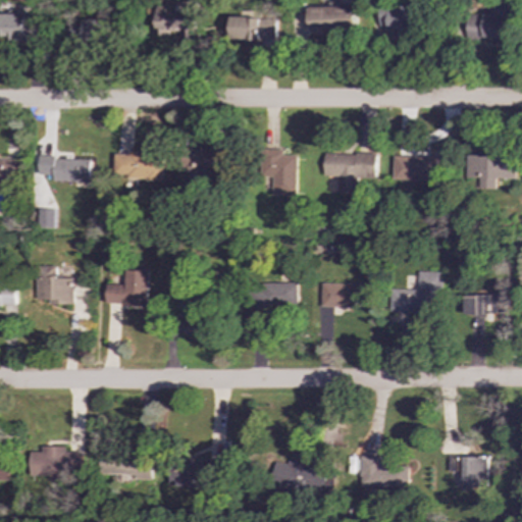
[(156,36),(170,35),(170,31),(181,31),(181,40),(199,40),(198,1),(166,1),(166,8),(156,8),(156,36)]
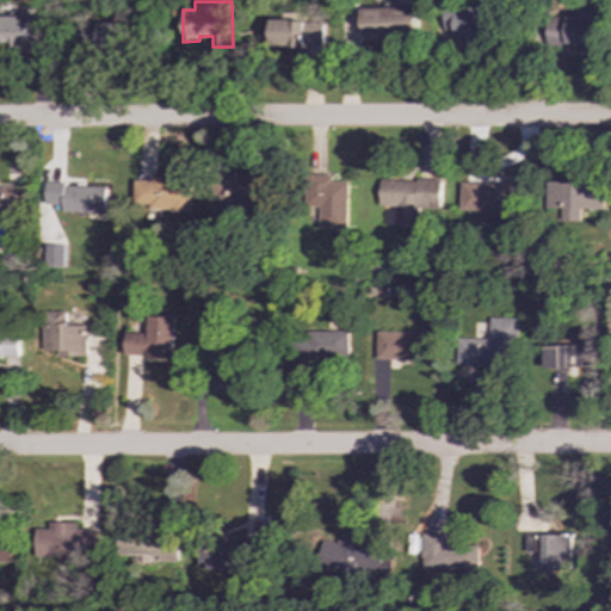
[(419,32),(419,7),(365,8),(366,44),(382,44),(382,34),(419,32)]
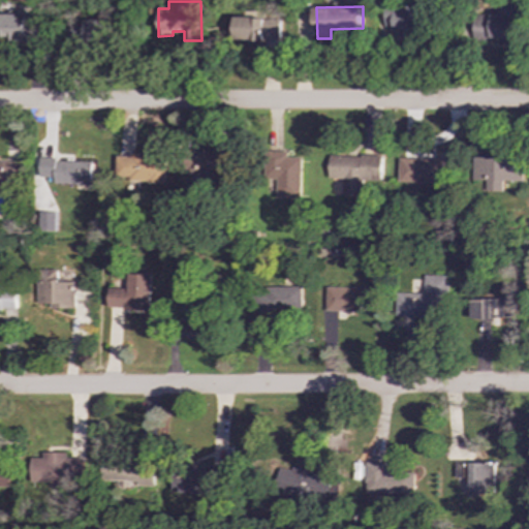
[(379,28),(395,27),(395,37),(424,37),(424,23),(432,23),(432,6),(378,6),(379,28)]
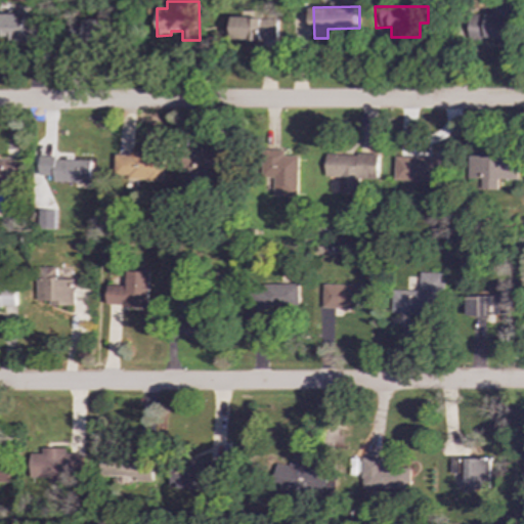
[(0,13),(0,37),(8,37),(8,42),(43,42),(43,26),(32,26),(32,14),(0,13)]
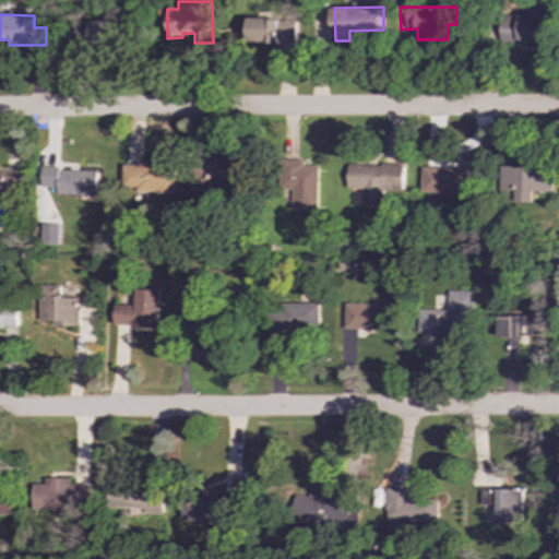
[(502,39),(554,42),(554,18),(502,15),(502,39)]
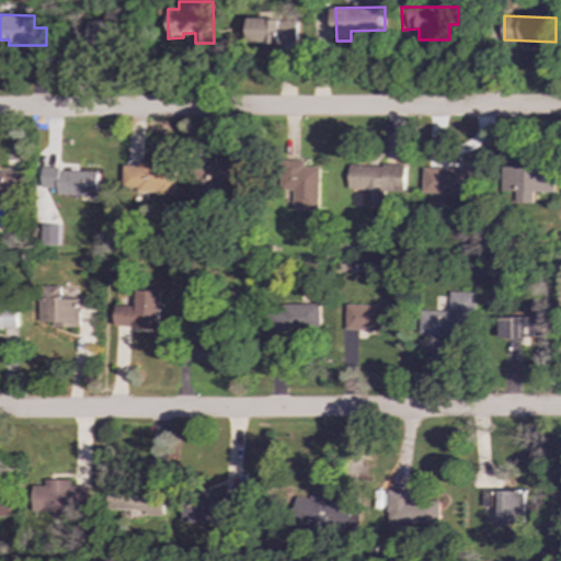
[(299,20),(245,19),(245,42),(298,43),(299,20)]
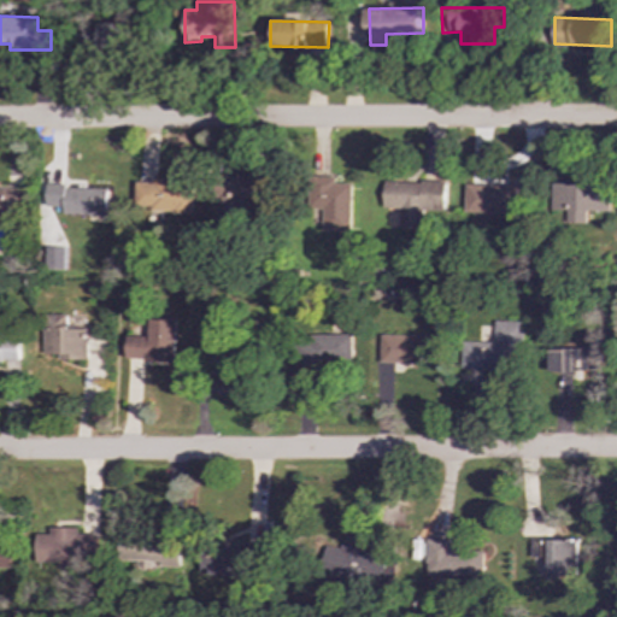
[(135,48),(135,25),(82,24),(82,47),(135,48)]
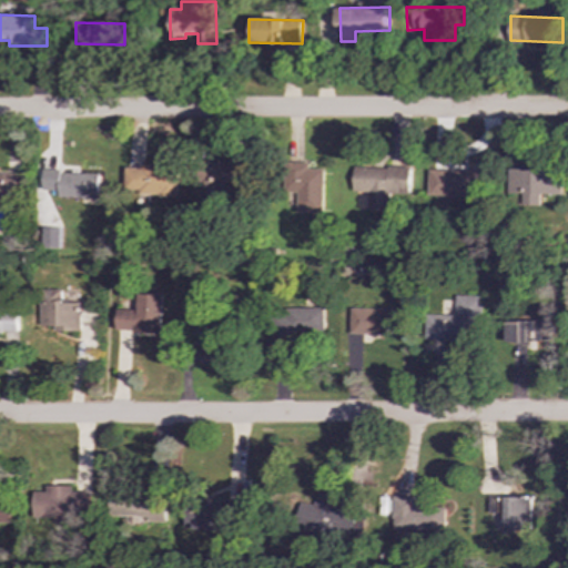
[(325,169),(310,169),(311,163),(293,162),(292,212),(324,212),(325,169)]
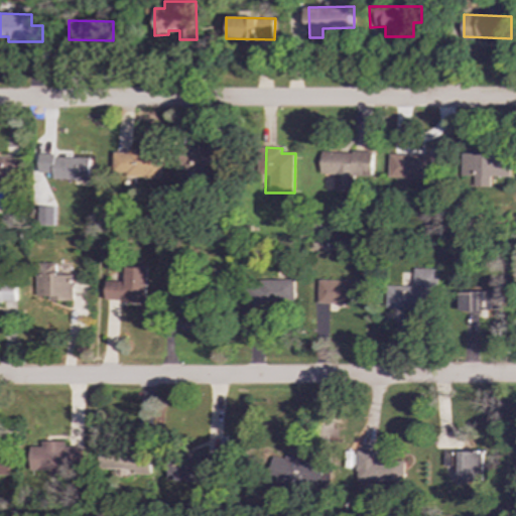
[(161,177),(162,151),(114,150),(113,175),(161,177)]
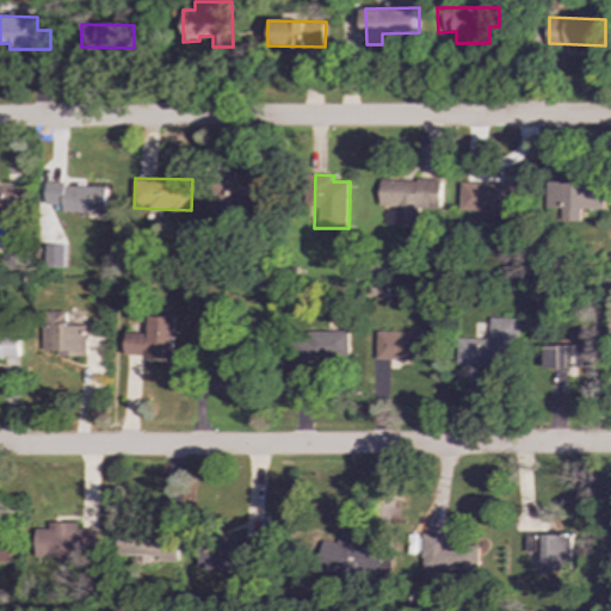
[(442,179),(382,179),(382,226),(420,226),(420,209),(442,209),(442,179)]
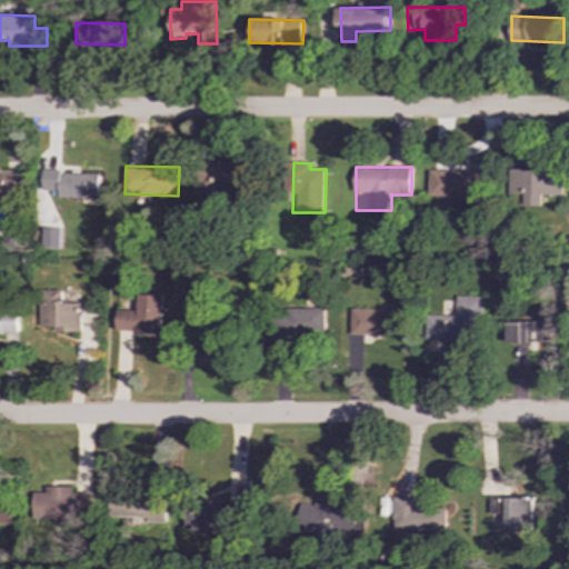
[(430,196),(483,197),(485,171),(430,169),(430,196)]
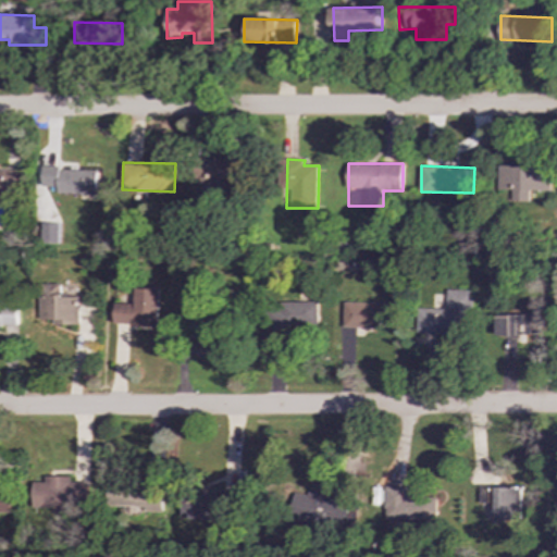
[(530,201),(530,190),(552,190),(552,165),(508,165),(507,200),(530,201)]
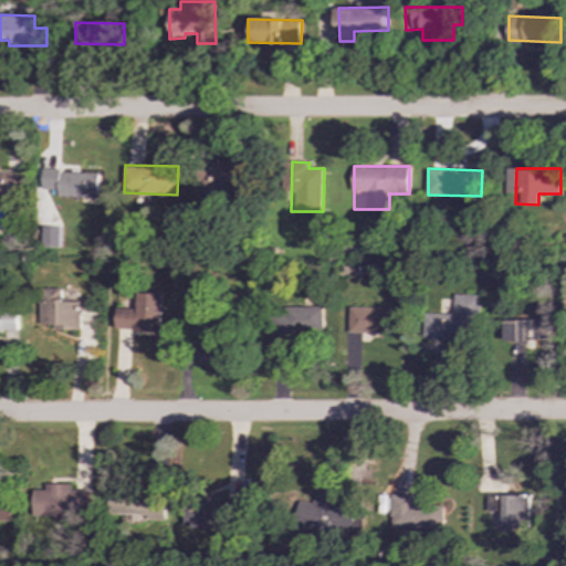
[(98,171),(44,170),(43,189),(59,189),(59,196),(98,197),(98,171)]
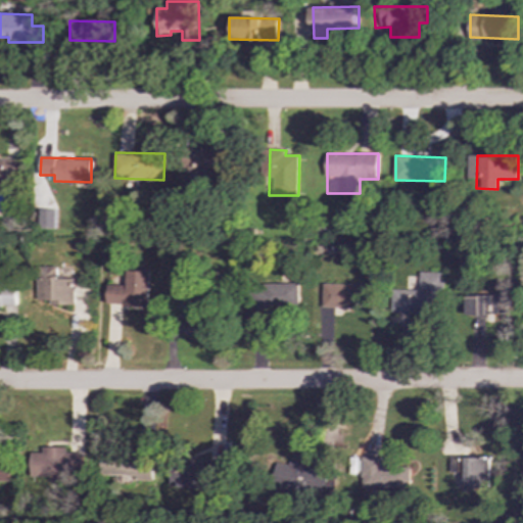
[(0,180),(19,181),(19,159),(0,158),(0,180)]
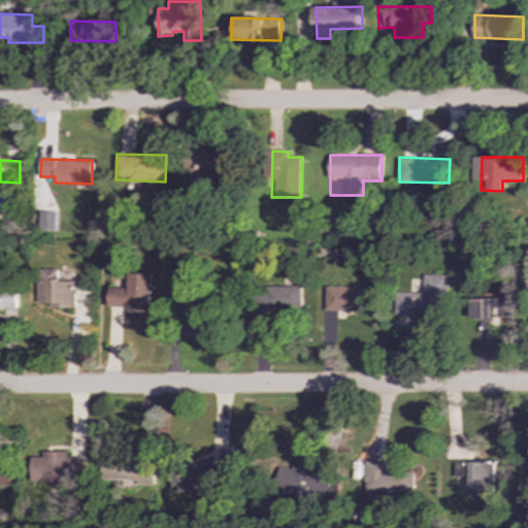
[(56,231),(56,211),(39,210),(39,230),(56,231)]
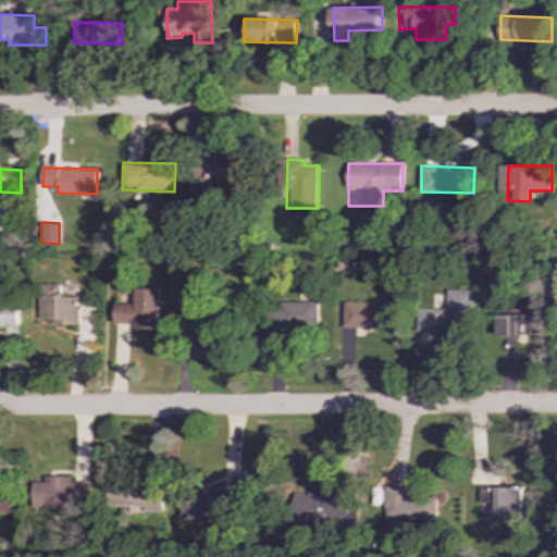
[(79,324),(79,296),(61,297),(61,283),(39,284),(39,320),(52,320),(52,324),(79,324)]
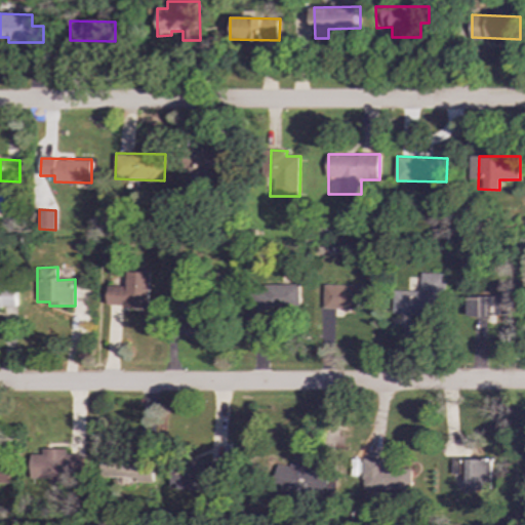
[(150,273),(127,272),(127,287),(108,286),(107,307),(149,308),(150,273)]
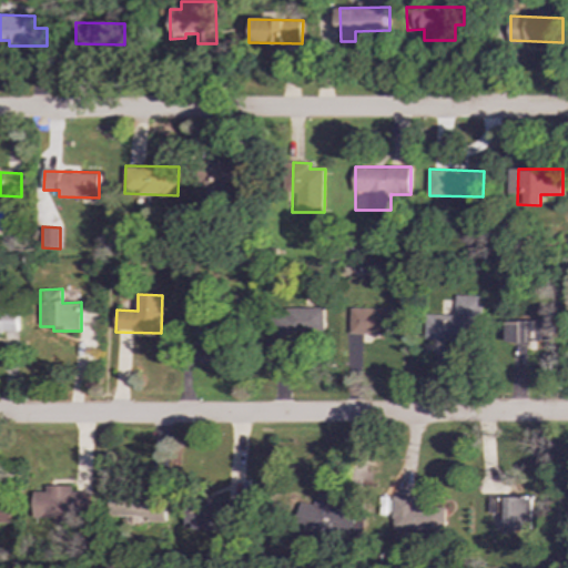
[(482,296),(456,295),(455,315),(426,315),(425,340),(480,341),(482,296)]
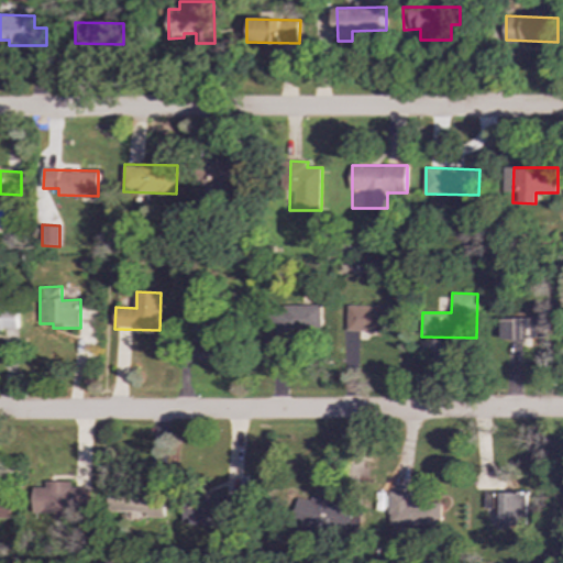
[(0,329),(17,330),(18,304),(0,302),(0,329)]
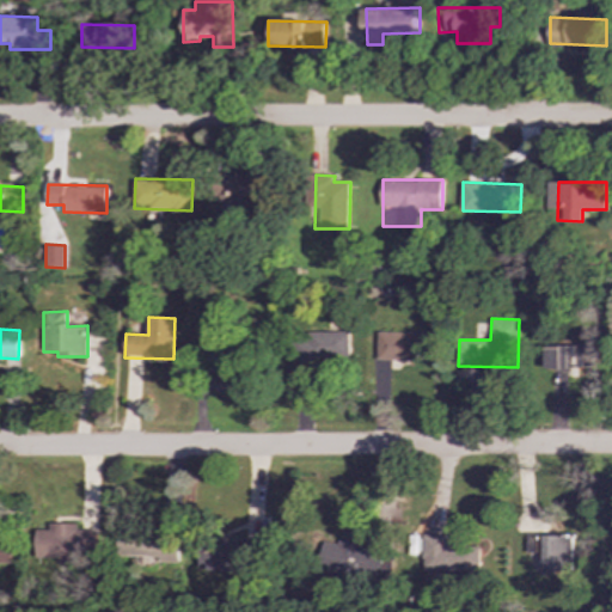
[(378,360),(432,361),(433,334),(379,331),(378,360)]
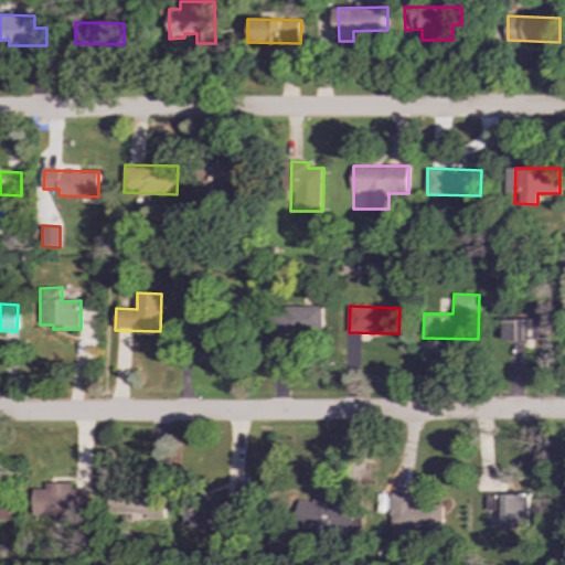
[(548,319),(501,319),(501,340),(547,341),(548,319)]
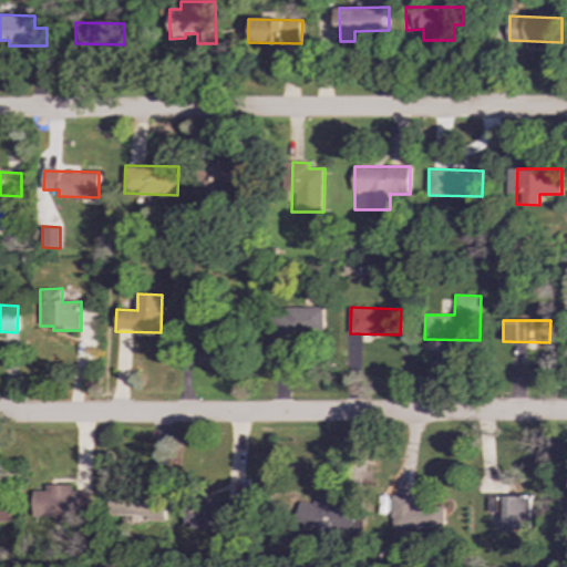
[(90,491),(71,491),(72,485),(45,484),(44,491),(33,491),(33,517),(51,517),(50,522),(63,523),(63,514),(89,514),(90,491)]
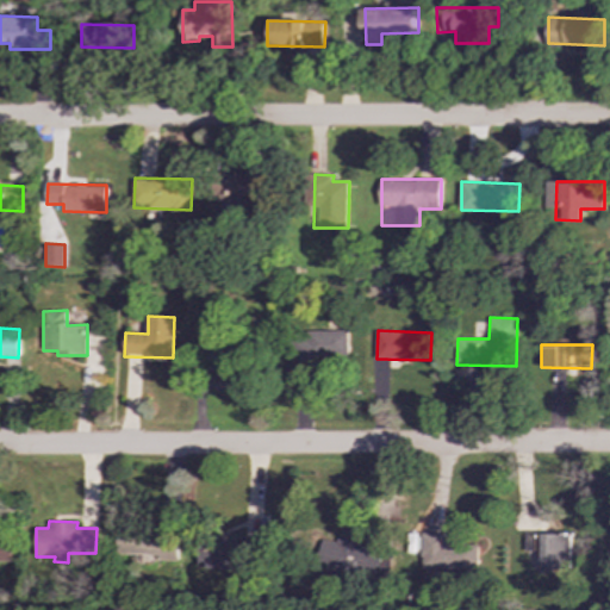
[(178,558),(178,531),(128,529),(126,556),(178,558)]
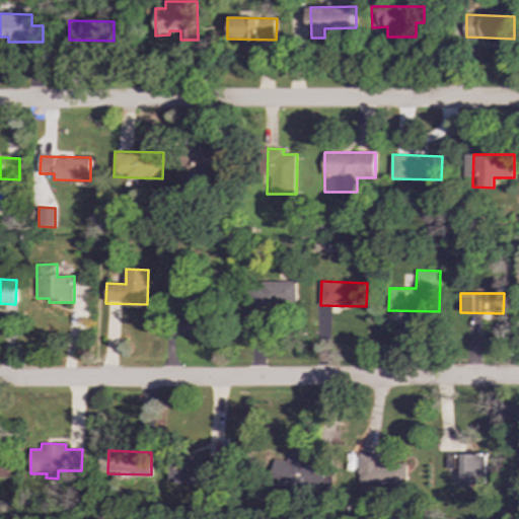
[(380,454),(359,453),(358,484),(406,485),(408,463),(380,463),(380,454)]
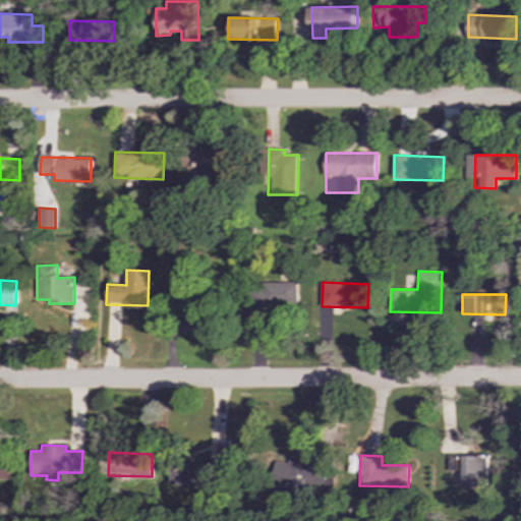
[(487,486),(487,456),(449,455),(449,471),(463,471),(462,486),(487,486)]
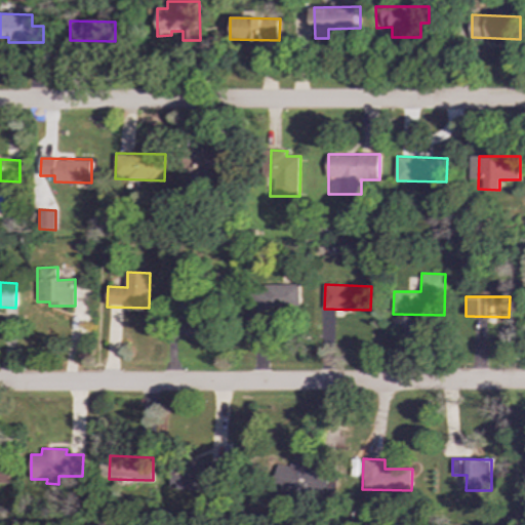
[(0,483),(10,483),(10,459),(0,459),(0,483)]
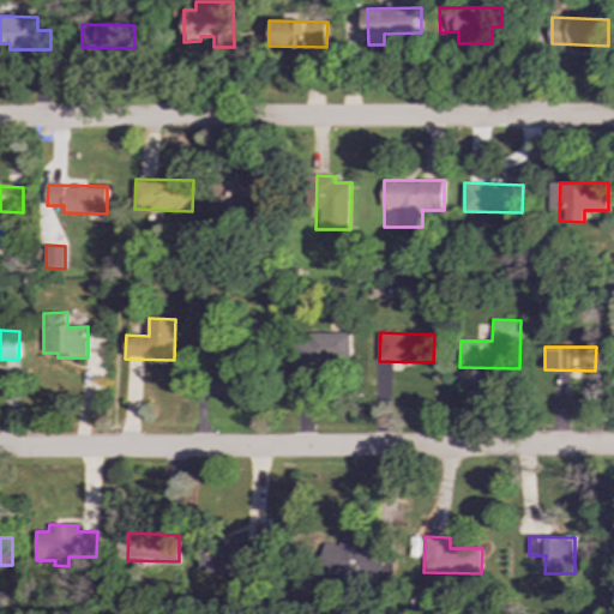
[(202,571),(244,573),(245,557),(260,558),(262,542),(203,539),(202,571)]
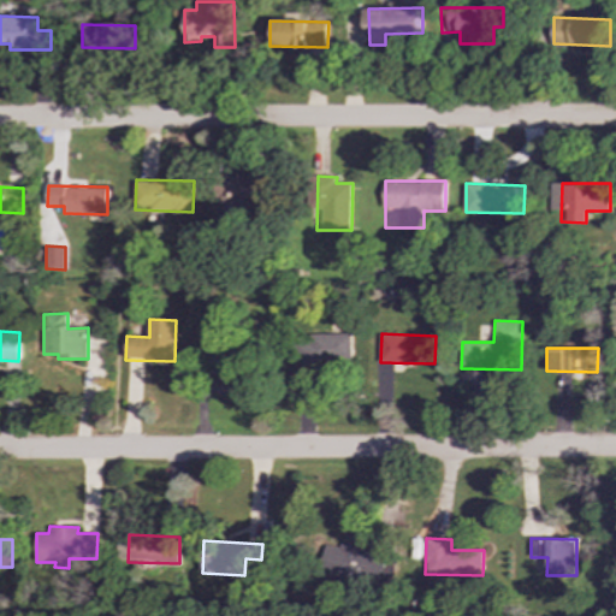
[(385,580),(385,549),(326,546),(326,579),(385,580)]
